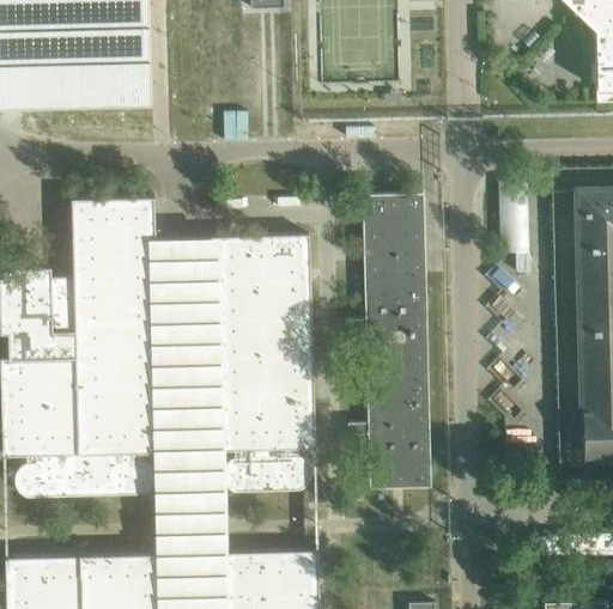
[(0,0),(0,109),(153,108),(150,0),(0,0)]
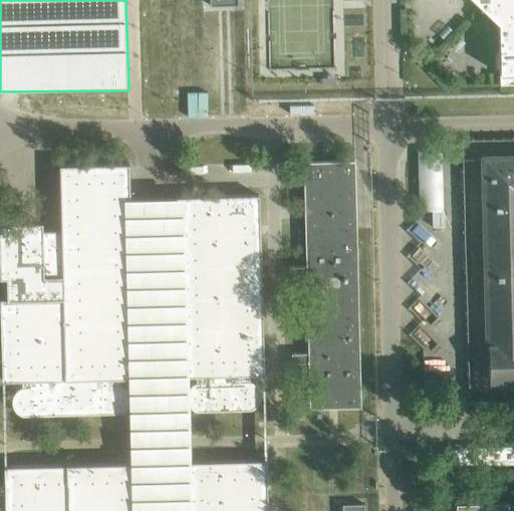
[(513,0),(470,0),(498,26),(499,87),(513,86),(513,0)]
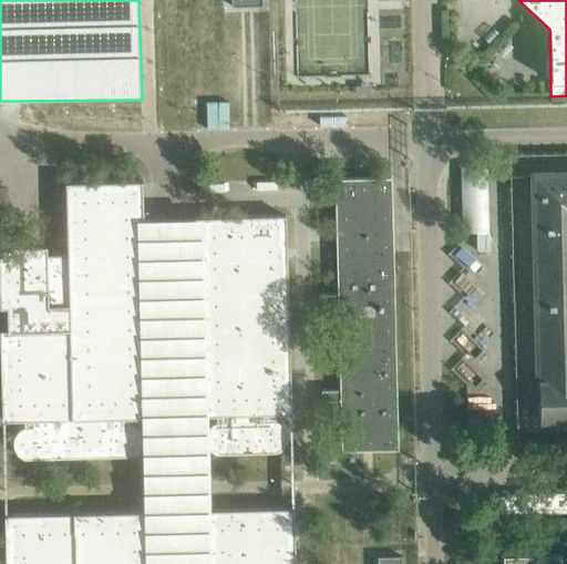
[(486,170),(481,170),(460,171),(461,236),(476,235),(476,253),(490,253),(490,236),(488,236),(486,170)]
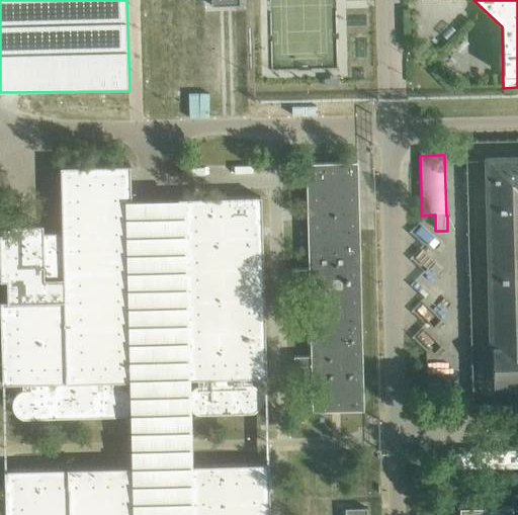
[(495,384),(515,384),(517,383),(517,161),(487,162),(488,179),(495,384)]
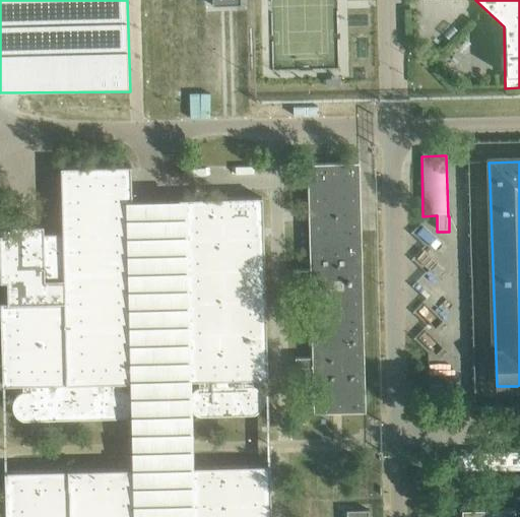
[(295,361),(296,378),(312,378),(313,416),(365,415),(359,166),(307,168),(309,273),(294,274),(294,292),(310,292),(311,360),(295,361)]
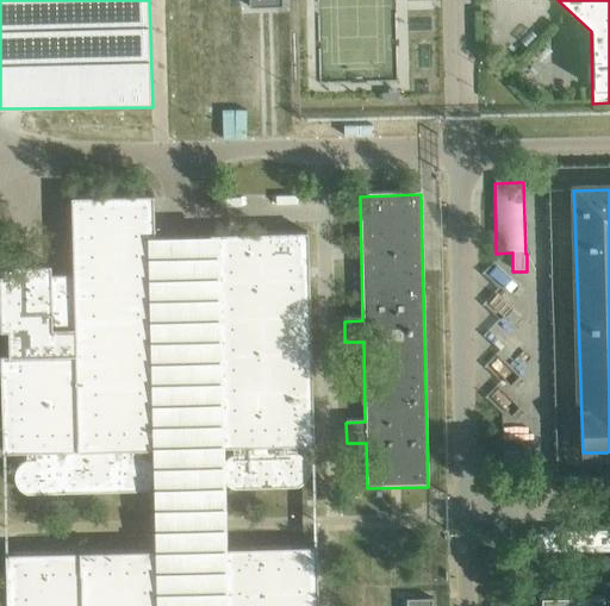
[(14,261),(0,261),(0,332),(7,333),(7,357),(0,357),(2,455),(19,454),(25,454),(25,462),(25,463),(24,463),(23,463),(22,464),(20,466),(19,467),(18,467),(18,468),(17,469),(16,470),(16,472),(14,473),(14,475),(14,476),(13,478),(13,479),(13,480),(13,482),(14,483),(14,485),(14,486),(16,487),(16,488),(17,489),(18,491),(19,492),(19,493),(20,493),(20,494),(22,494),(23,495),(24,495),(82,494),(136,493),(153,493),(157,493),(153,238),(151,201),(151,198),(70,200),(70,204),(72,276),(49,276),(49,267),(18,267),(18,261),(14,261)]
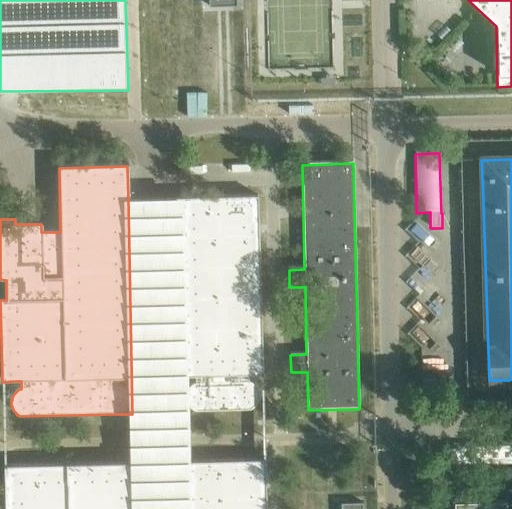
[(206,198),(176,199),(181,407),(188,406),(188,407),(188,408),(189,408),(190,409),(191,410),(192,411),(193,411),(194,412),(195,412),(196,413),(249,410),(250,410),(251,410),(252,409),(253,408),(254,407),(255,407),(256,406),(256,405),(257,404),(258,403),(258,401),(258,400),(259,399),(259,398),(259,397),(259,396),(259,394),(258,393),(258,392),(258,391),(257,390),(257,389),(256,388),(255,387),(254,386),(253,385),(252,385),(251,384),(250,384),(249,383),(248,383),(248,376),(260,376),(257,197),(206,198)]
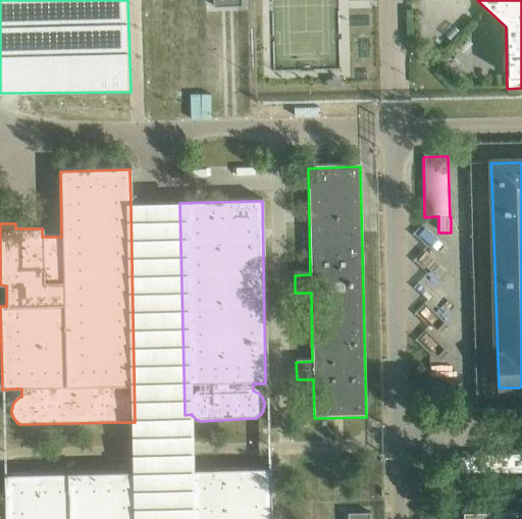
[(521,456),(466,457),(465,458),(463,458),(462,459),(460,460),(460,461),(459,462),(458,463),(458,465),(458,466),(458,467),(458,469),(459,470),(460,472),(461,473),(462,474),(463,474),(465,475),(521,473),(521,456)]
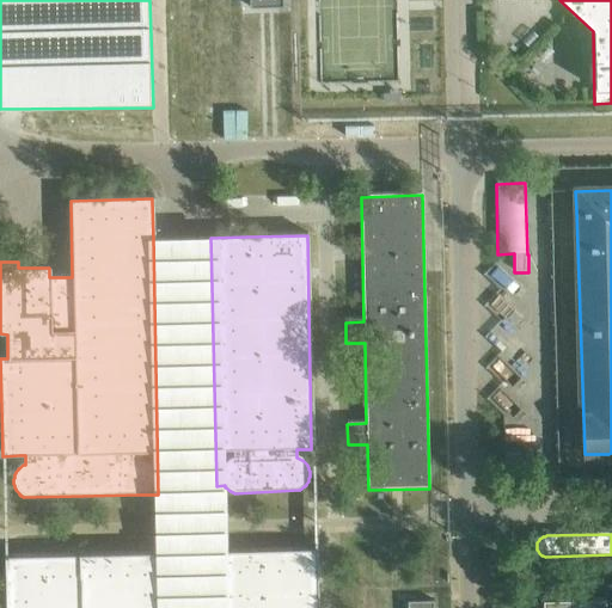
[(226,552),(218,553),(219,607),(317,607),(317,593),(317,578),(317,572),(316,551),(303,551),(226,552)]
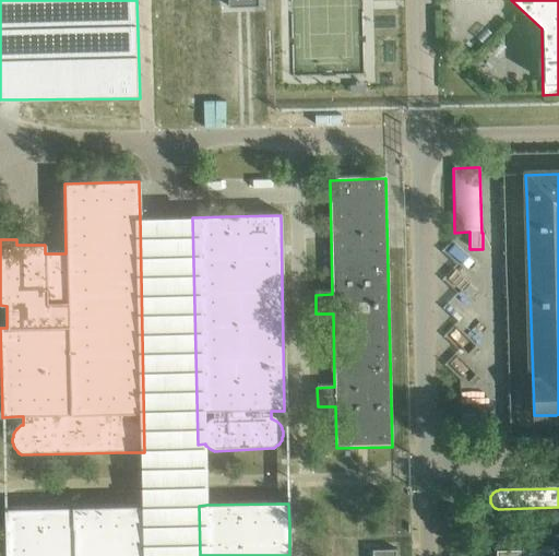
[(71,509),(4,511),(6,555),(145,555),(145,506),(141,507),(71,508),(71,509)]
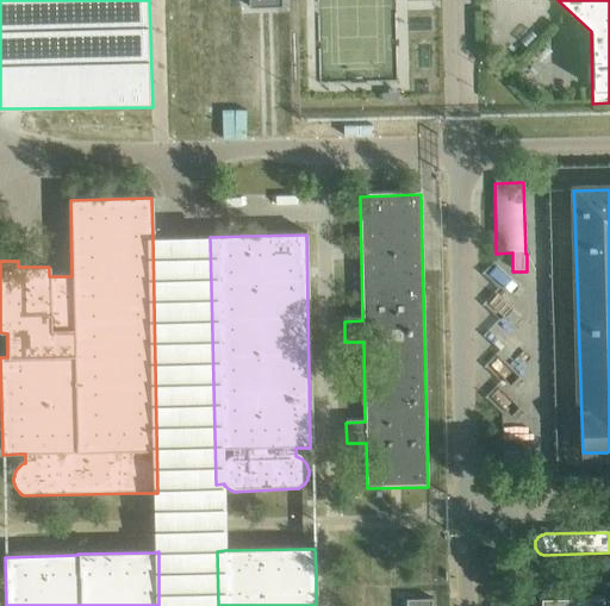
[(603,605),(603,599),(584,599),(586,593),(586,592),(585,591),(584,589),(583,589),(582,588),(580,588),(579,589),(578,589),(573,600),(541,600),(540,605),(603,605)]
